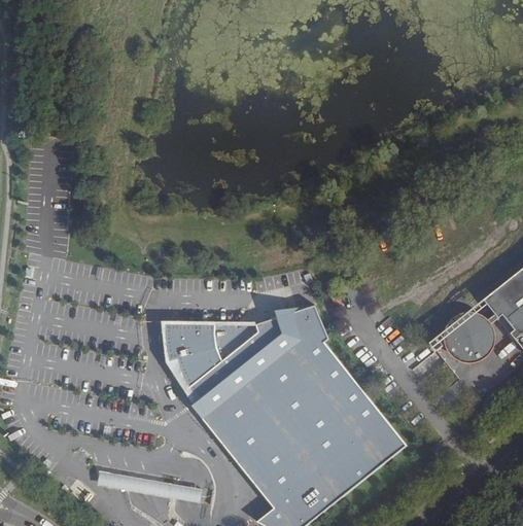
[(522,257),(424,337),(474,398),(522,359),(522,257)]
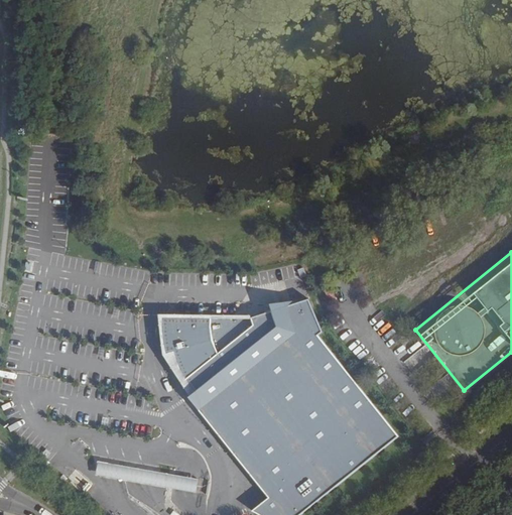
[(305,298),(268,310),(249,317),(248,314),(157,314),(163,359),(175,357),(175,364),(183,380),(196,395),(198,394),(205,402),(197,409),(217,434),(266,497),(249,510),(257,514),(295,514),(395,435),(314,335),(320,331),(305,298)]
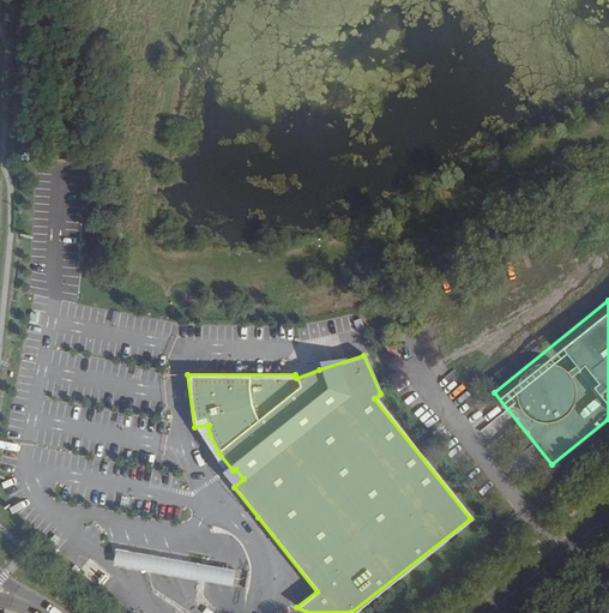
[(450,431),(456,425),(445,410),(439,416),(450,431)]
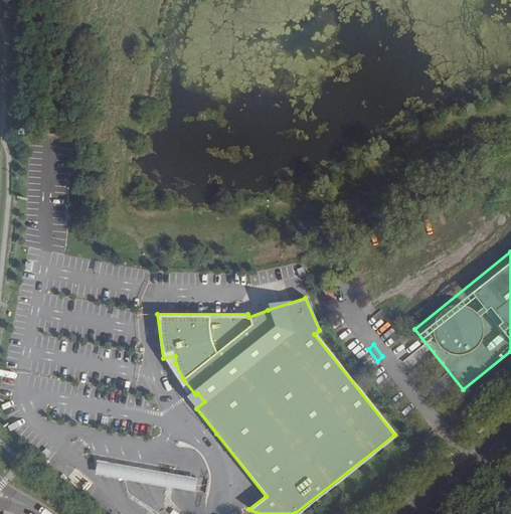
[(175,356),(163,358),(171,370),(178,380),(196,408),(204,401),(197,393),(195,394),(183,379),(175,363),(175,356)]
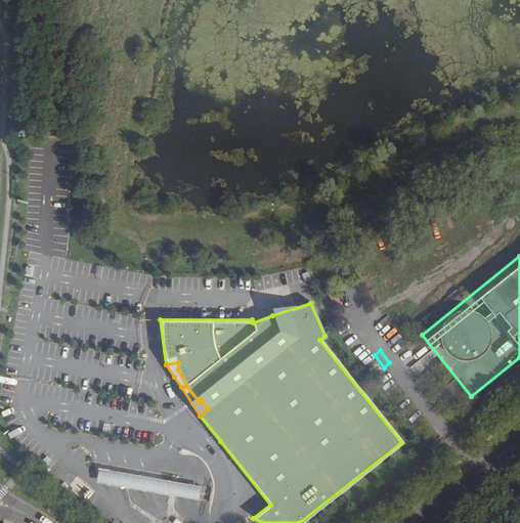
[(109,469),(99,467),(96,481),(113,484),(145,489),(182,496),(197,498),(199,484),(184,481),(142,474),(109,469)]
